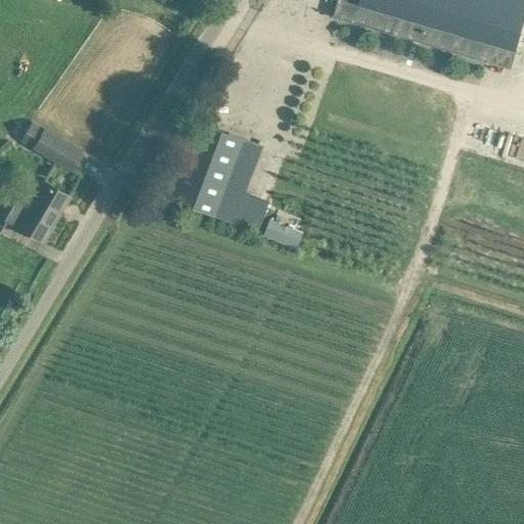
[(523,22),(523,0),(338,0),(333,16),(512,69),(523,22)]
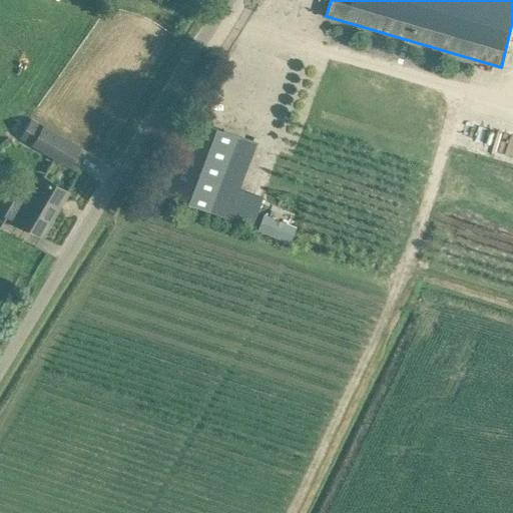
[(79,148),(30,119),(20,138),(68,166),(79,148)]
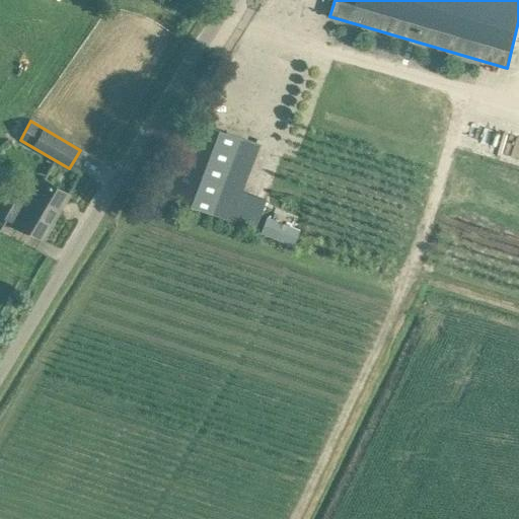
[(258,145),(213,128),(194,121),(165,197),(253,230),(265,200),(241,191),(258,145)]
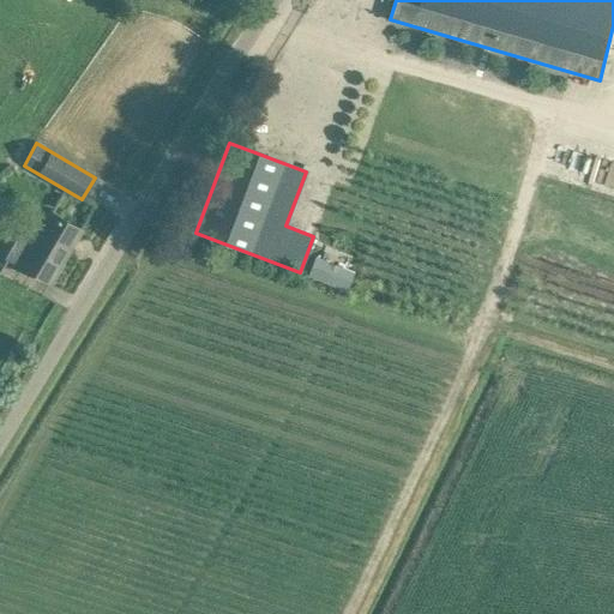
[(80,230),(59,218),(49,212),(40,229),(28,222),(7,257),(49,282),(80,230)]
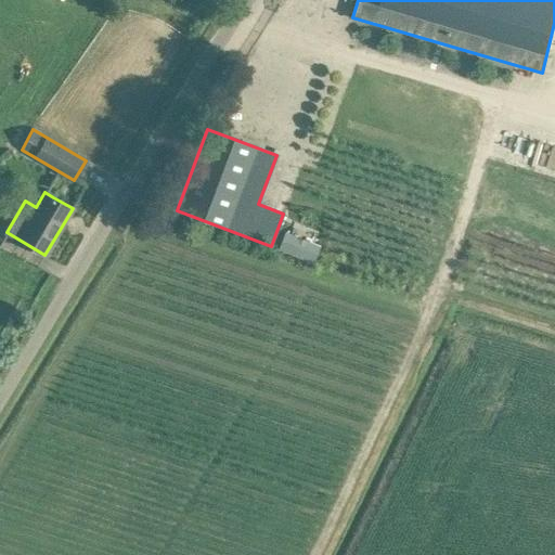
[(283,231),(276,248),(311,261),(318,245),(283,231)]
